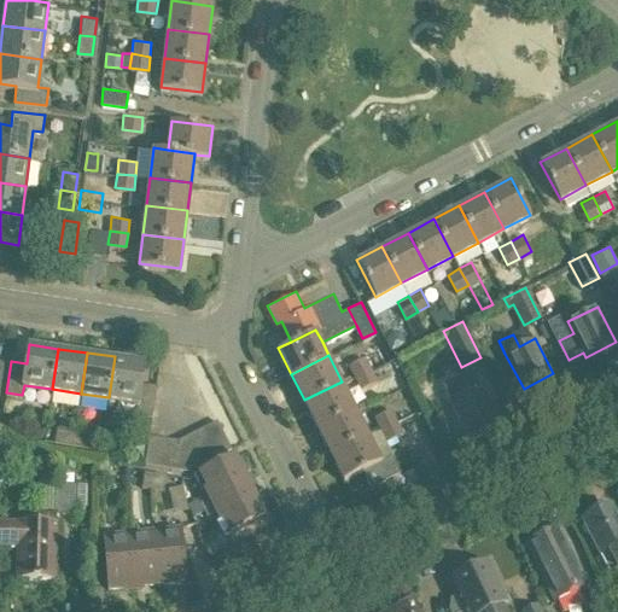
[(355,376),(371,367),(365,355),(349,363),(355,376)]
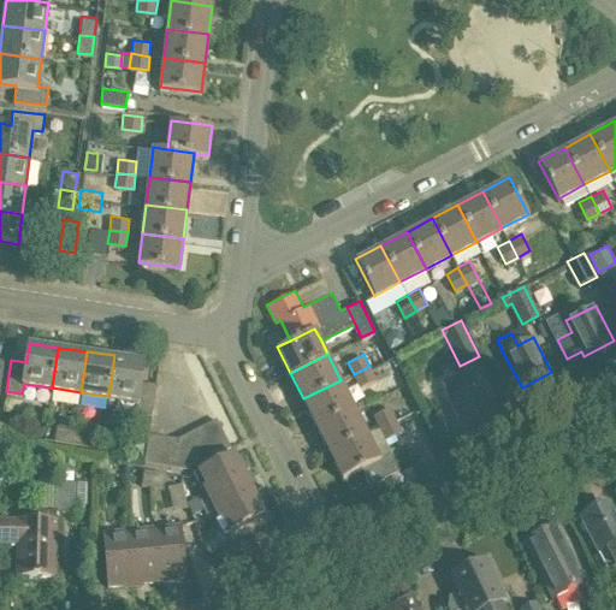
[(114,355),(108,396),(137,401),(135,410),(152,413),(157,380),(141,378),(143,360),(114,355)]
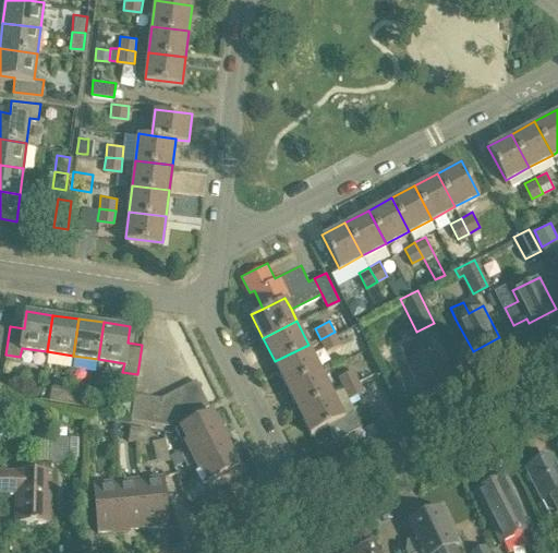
[(340,343),(335,332),(320,339),(326,350),(340,343)]
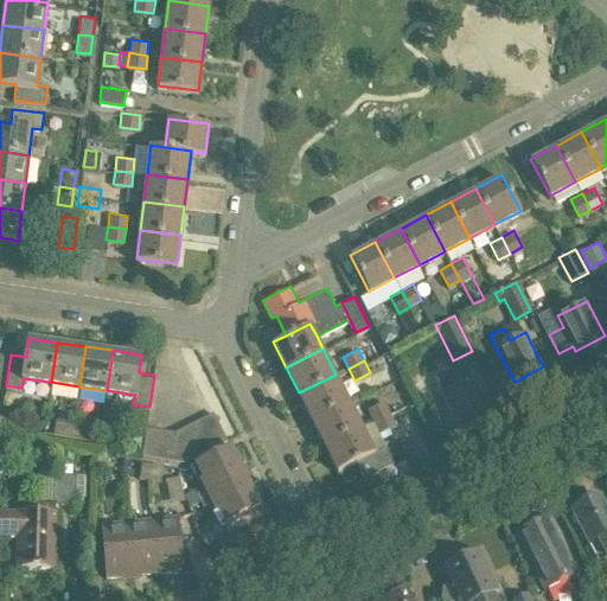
[(336,375),(299,392),(312,419),(349,401),(336,375)]
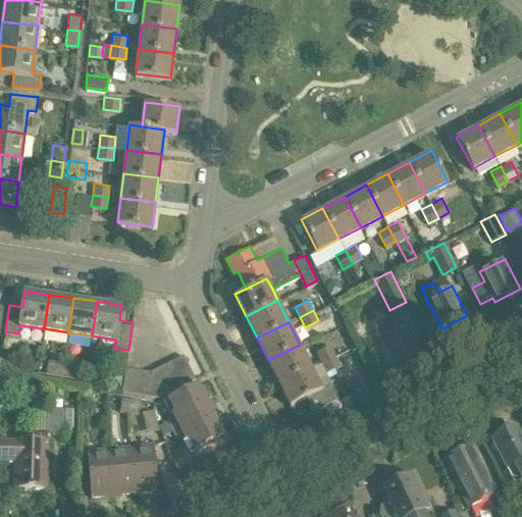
[(397,368),(421,356),(405,324),(380,338),(397,368)]
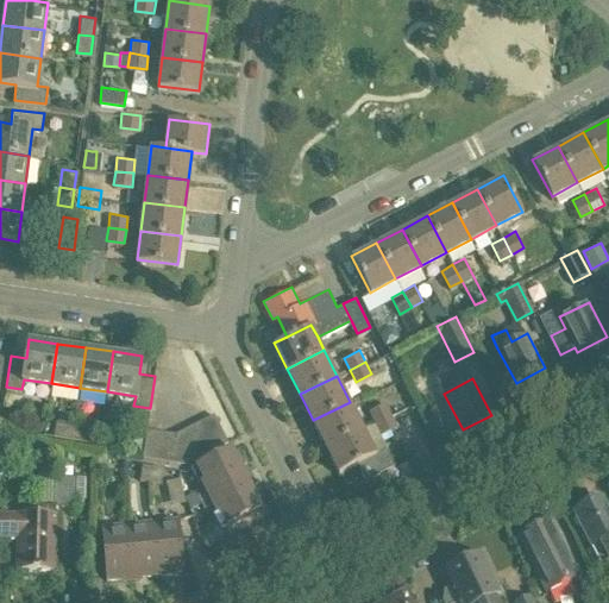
[(375,420),(390,413),(384,401),(369,408),(375,420)]
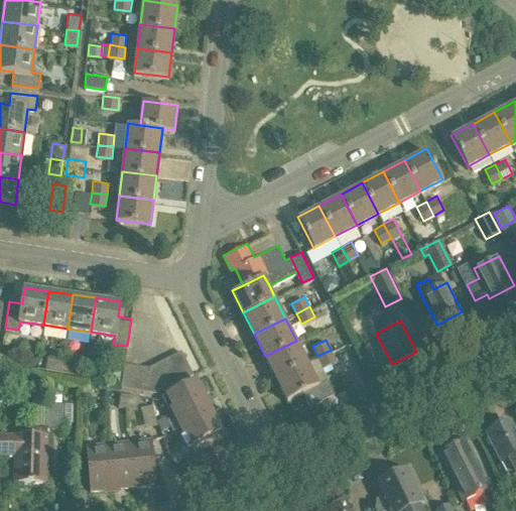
[(307,362),(296,341),(265,356),(276,378),(307,362)]
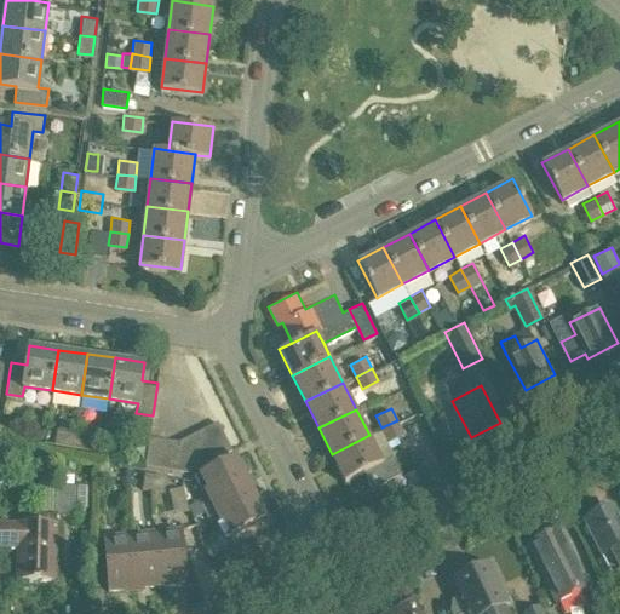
[(205,425),(219,454),(231,448),(217,419),(205,425)]
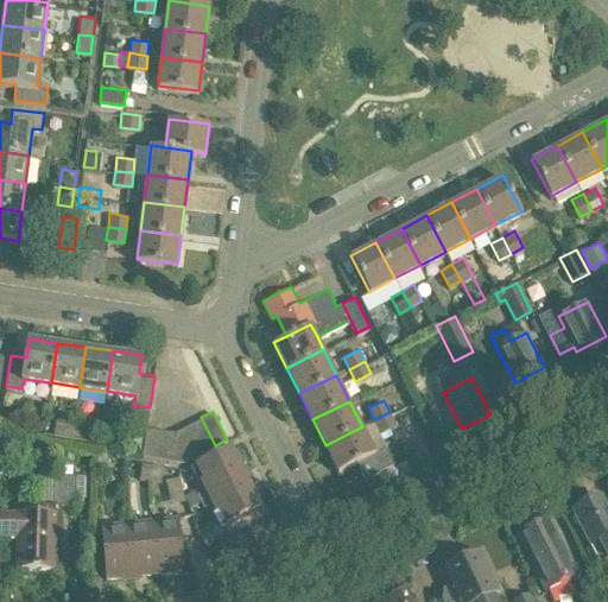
[(396,423),(390,412),(374,419),(380,431),(396,423)]
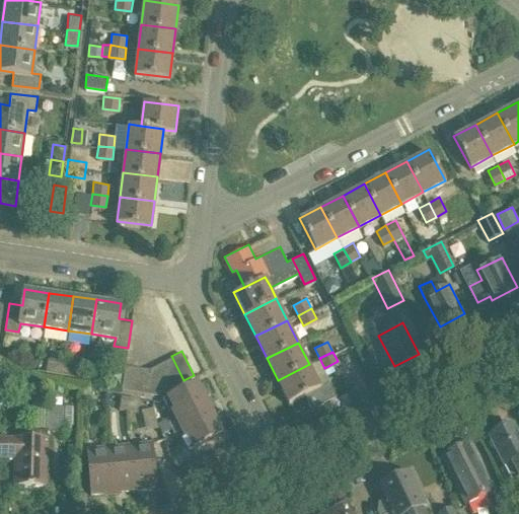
[(171,356),(160,361),(173,385),(183,380),(171,356)]
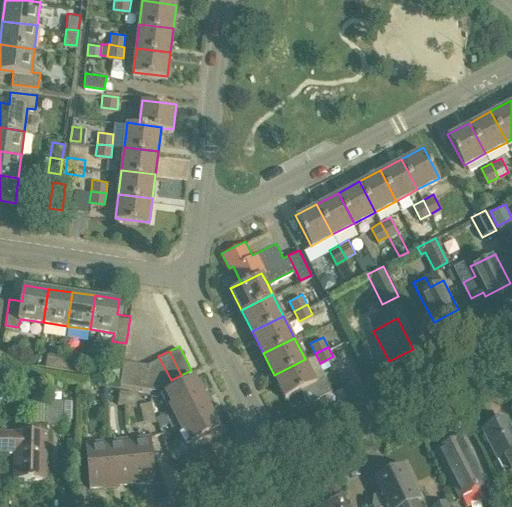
[(60,367),(62,355),(47,352),(45,365),(60,367)]
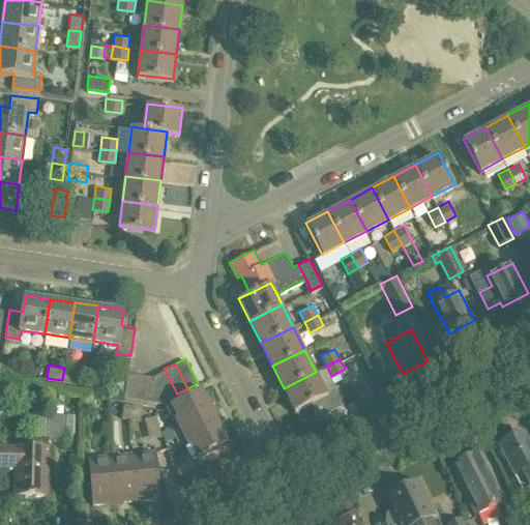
[(80,370),(64,368),(62,380),(78,383),(80,370)]
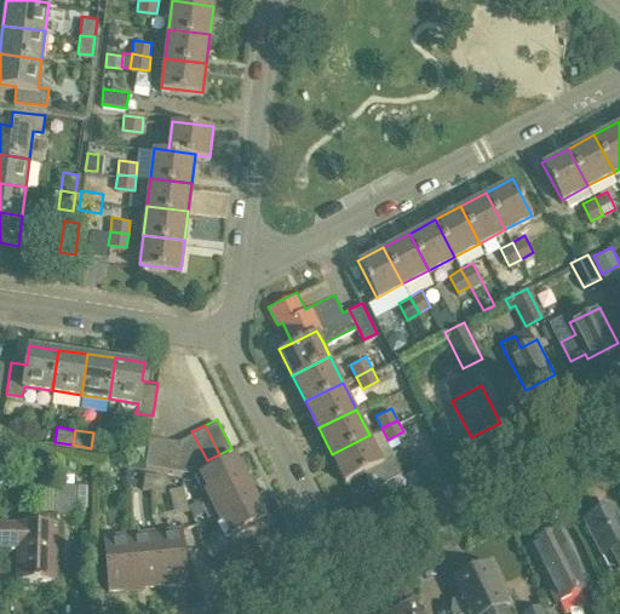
[(207,460),(191,431),(179,439),(193,468),(207,460)]
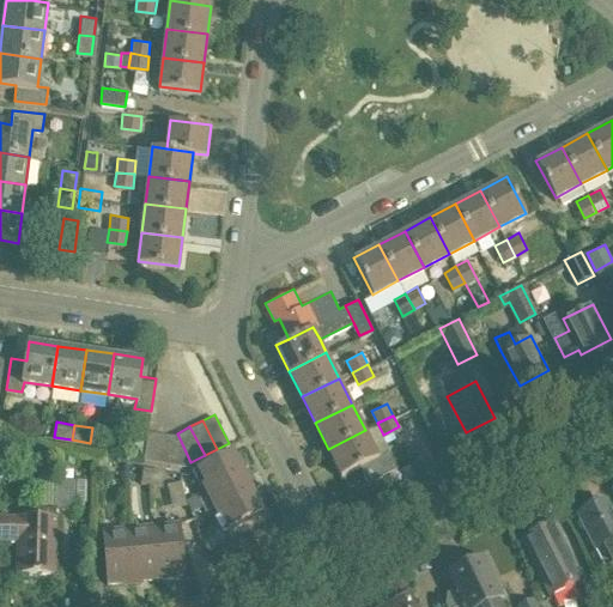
[(161,459),(164,432),(147,430),(144,456),(161,459)]
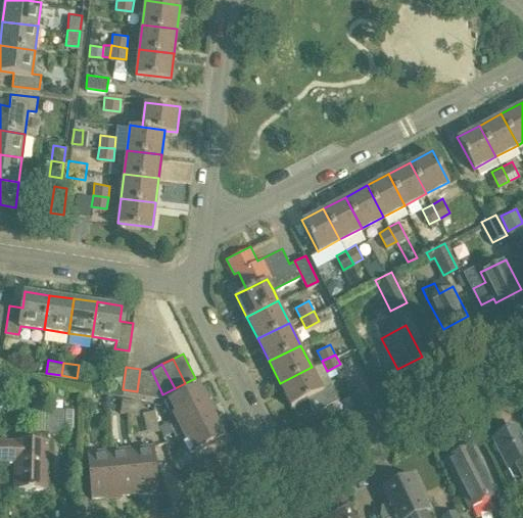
[(322,388),(312,367),(280,383),(290,405),(306,396),(314,411),(339,397),(332,384),(322,388)]
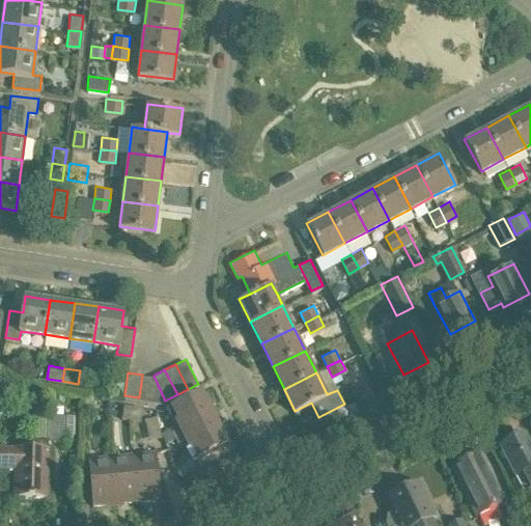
[(152,376),(142,375),(139,397),(165,400),(154,376),(152,376)]
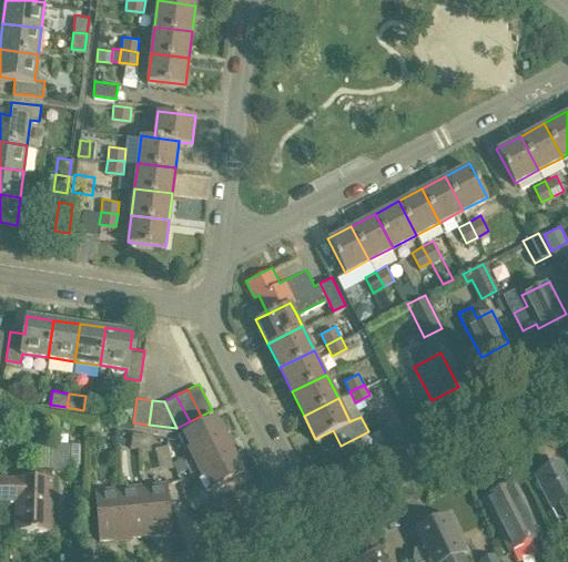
[(215,416),(181,433),(192,456),(185,460),(192,472),(199,469),(202,477),(201,478),(208,491),(244,472),(232,450),(215,458),(210,447),(214,445),(216,449),(229,442),(215,416)]
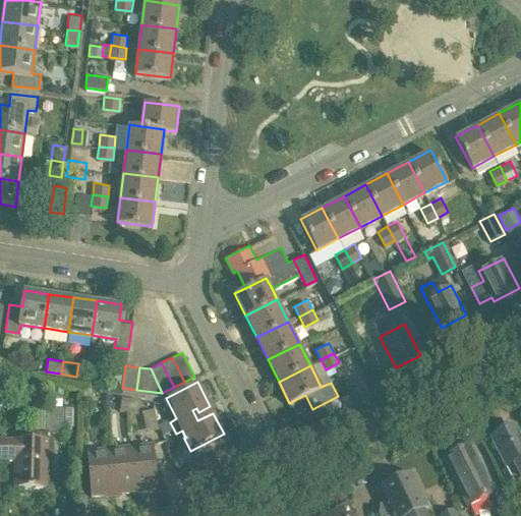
[(84,383),(81,396),(92,398),(94,385),(84,383)]
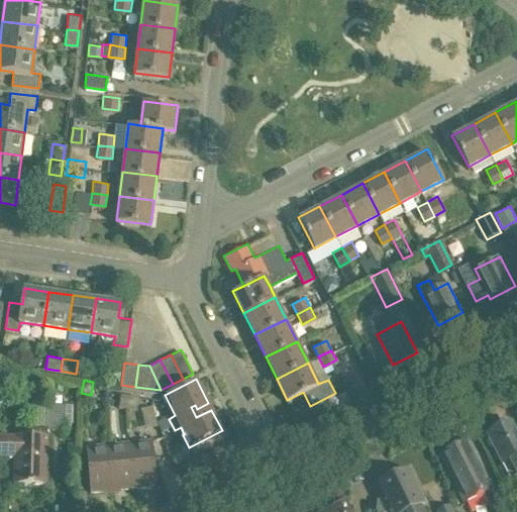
[(127,407),(129,394),(120,392),(118,405),(127,407)]
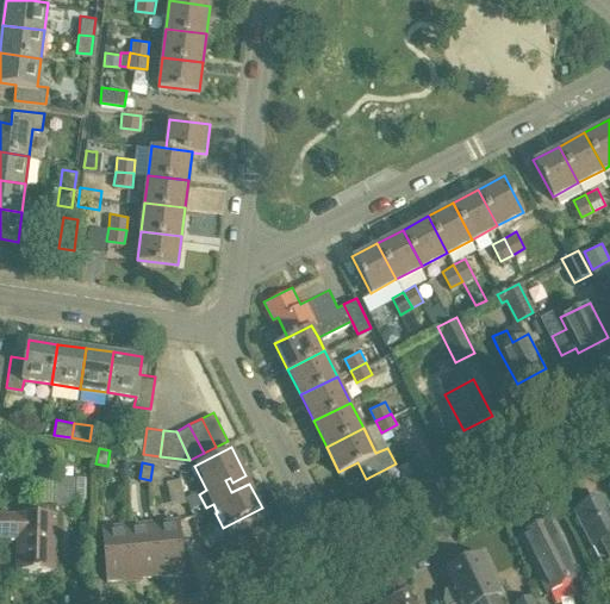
[(153,465),(150,480),(161,481),(163,467),(153,465)]
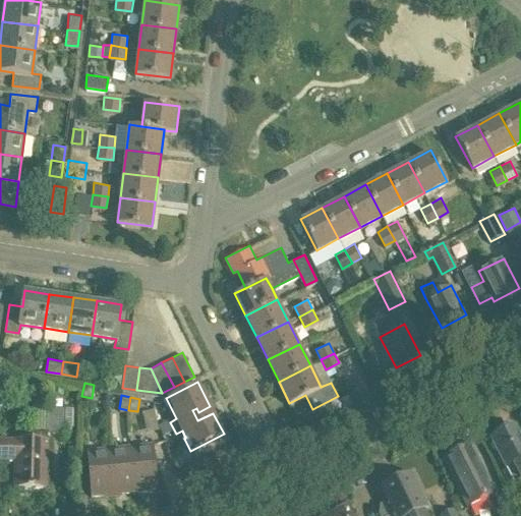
[(43,420),(43,400),(30,400),(30,420),(43,420)]
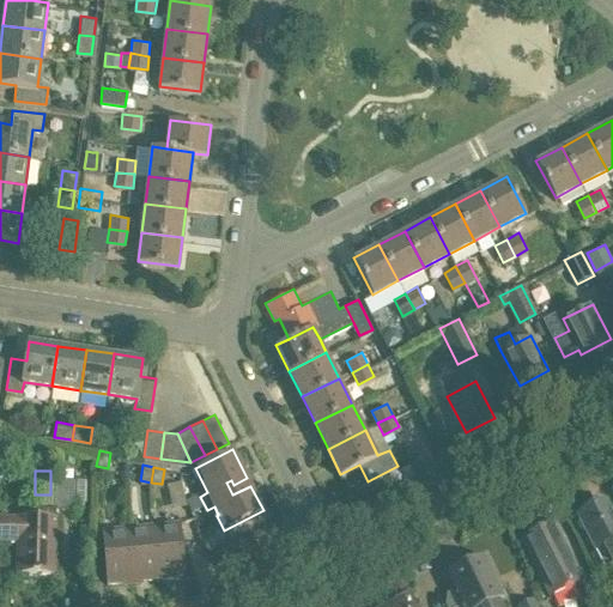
[(76,508),(77,478),(56,477),(55,508),(76,508)]
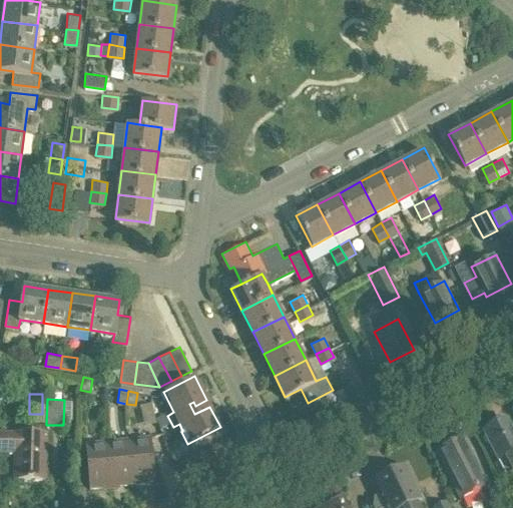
[(512,429),(507,417),(483,429),(497,458),(498,458),(505,473),(512,468),(512,429)]
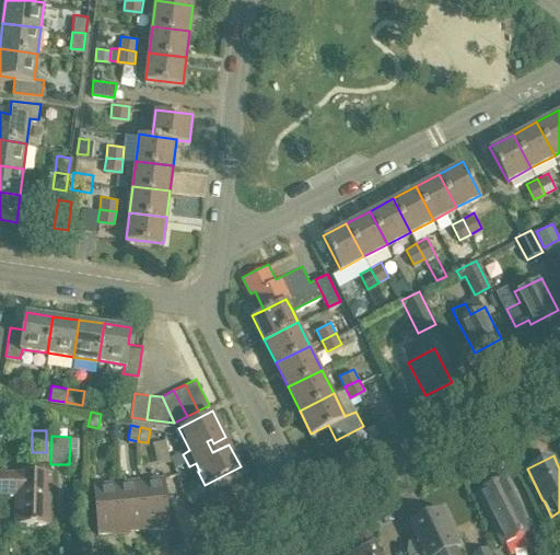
[(15,522),(49,523),(51,471),(15,470),(15,471),(0,470),(0,492),(15,493),(15,522)]
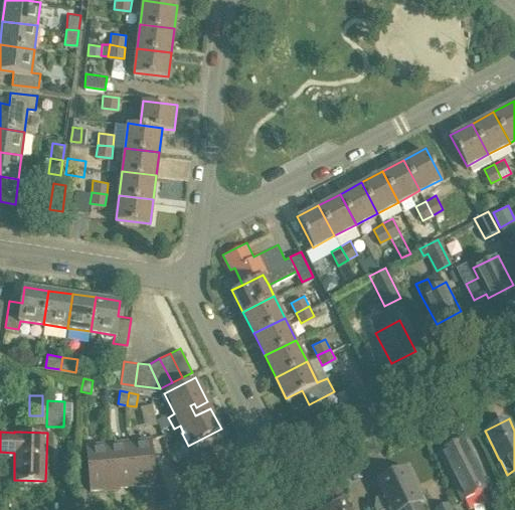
[(151,437),(129,439),(134,484),(156,482),(151,437)]
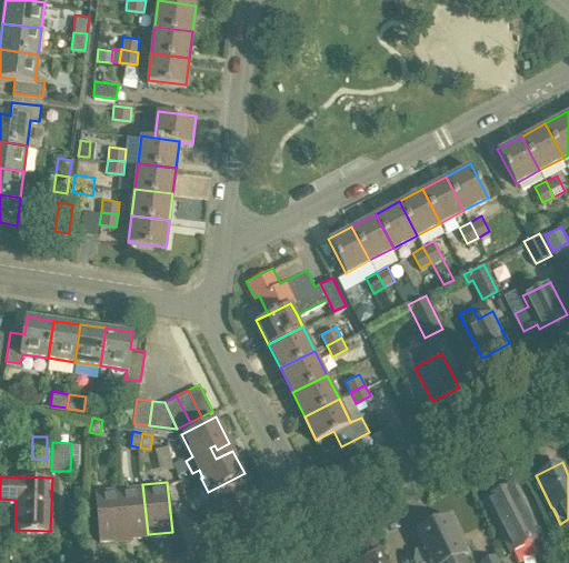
[(513,483),(486,498),(511,549),(539,535),(513,483)]
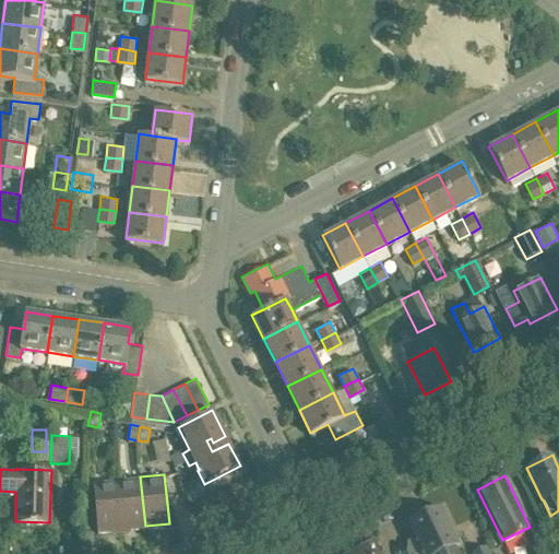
[(140,476),(117,480),(121,528),(145,526),(140,476)]
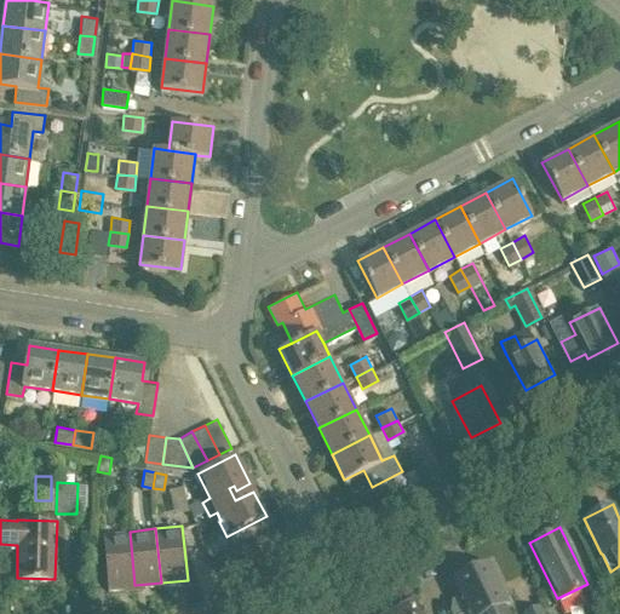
[(135,585),(130,532),(103,534),(108,587),(135,585)]
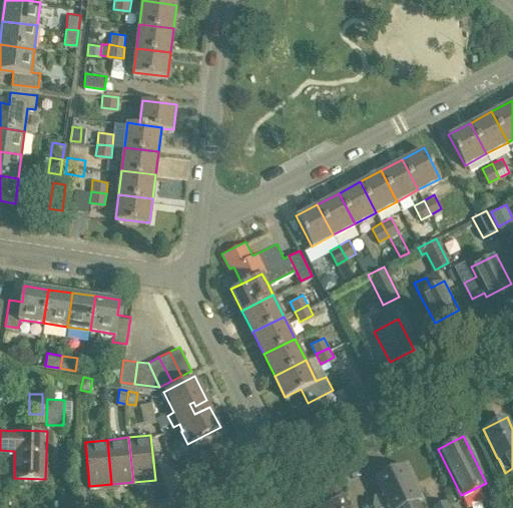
[(423,507),(420,499),(422,498),(405,465),(374,481),(387,507),(423,507)]
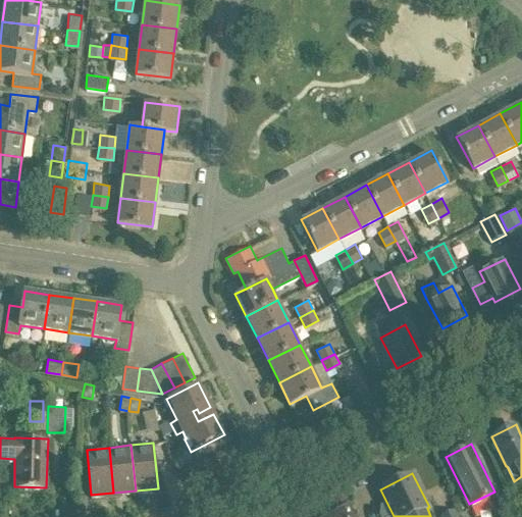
[(514,516),(510,507),(499,512),(501,516),(514,516)]
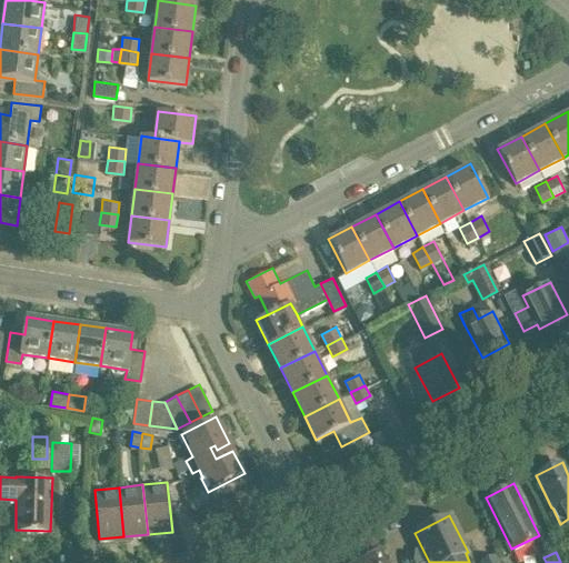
[(500,562),(497,553),(480,561),(481,562),(500,562)]
